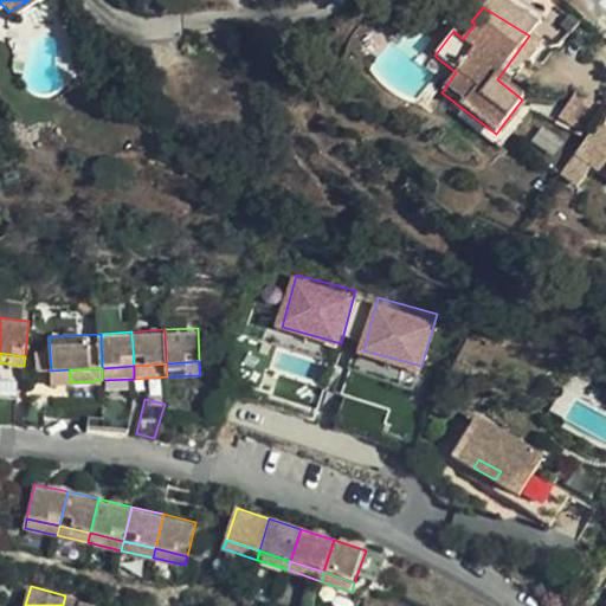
[(102,605),(103,604),(65,595),(63,605),(102,605)]
